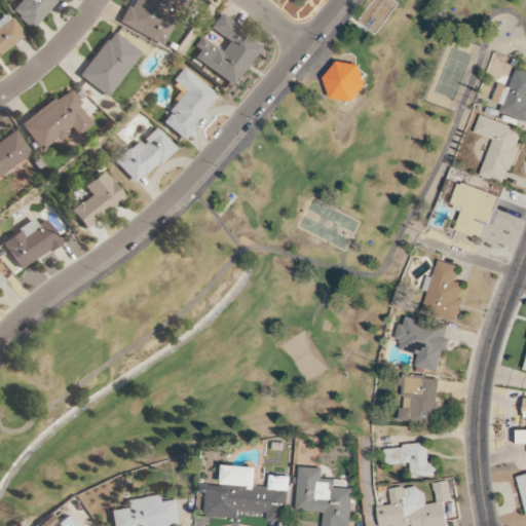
[(21,0),(10,11),(31,30),(58,0),(21,0)]
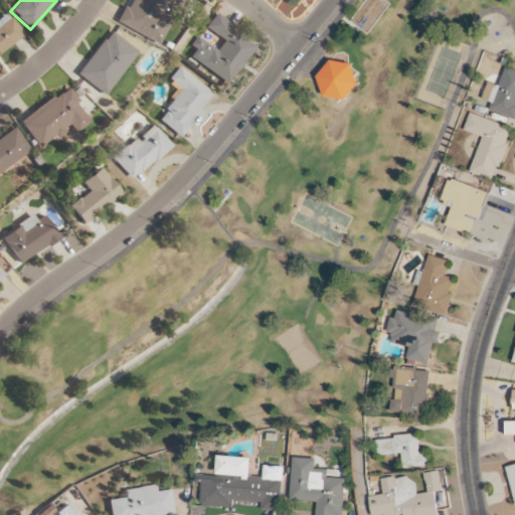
[(131,0),(119,25),(158,45),(181,0),(131,0)]
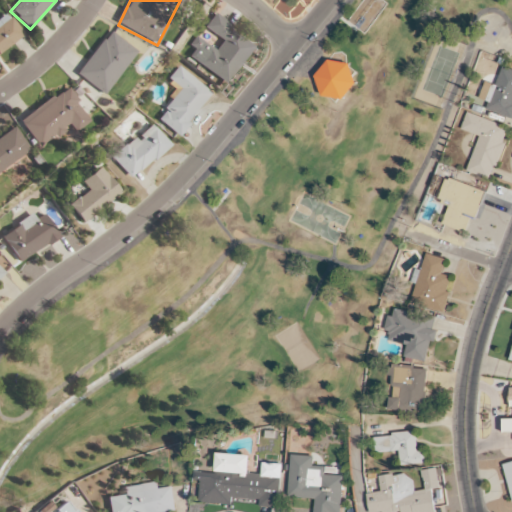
[(226,83),(252,46),(229,30),(232,25),(214,13),(204,28),(222,40),(215,50),(195,36),(189,45),(194,49),(188,58),(226,83)]
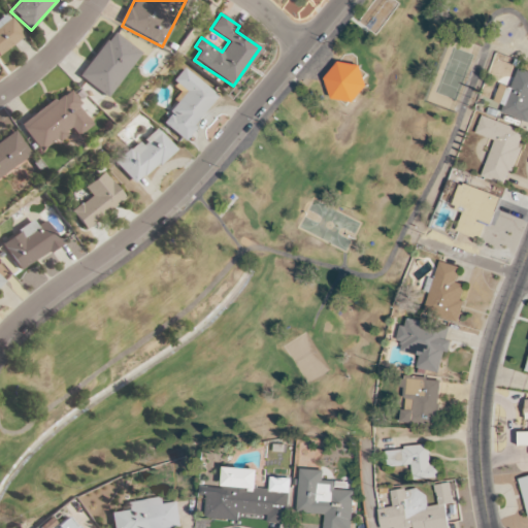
[(0,55),(25,37),(9,14),(0,21),(0,55)]
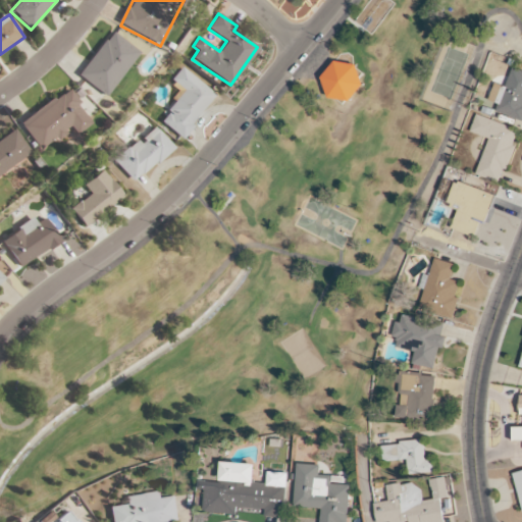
[(77,75),(105,97),(140,53),(111,32),(77,75)]
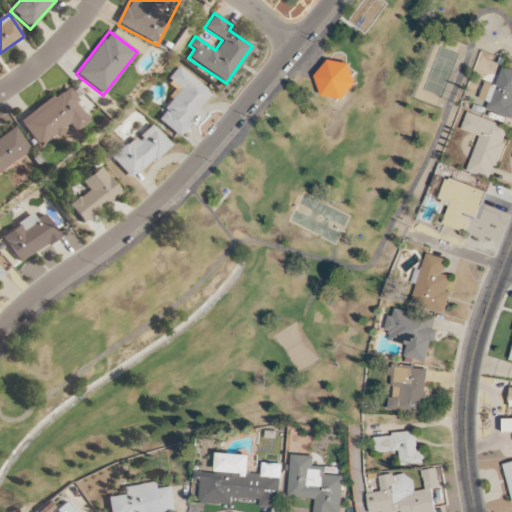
[(350,100),(353,63),(321,61),(318,97),(350,100)]
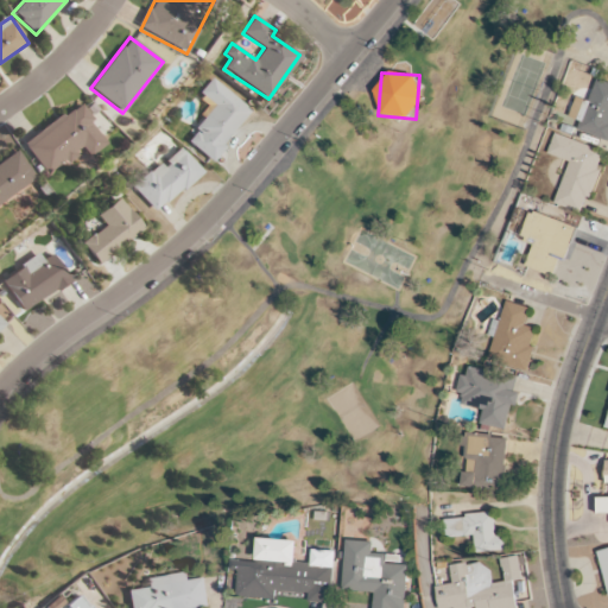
[(251,112),(214,78),(201,93),(216,107),(185,140),(211,163),(225,149),(221,145),(251,112)]
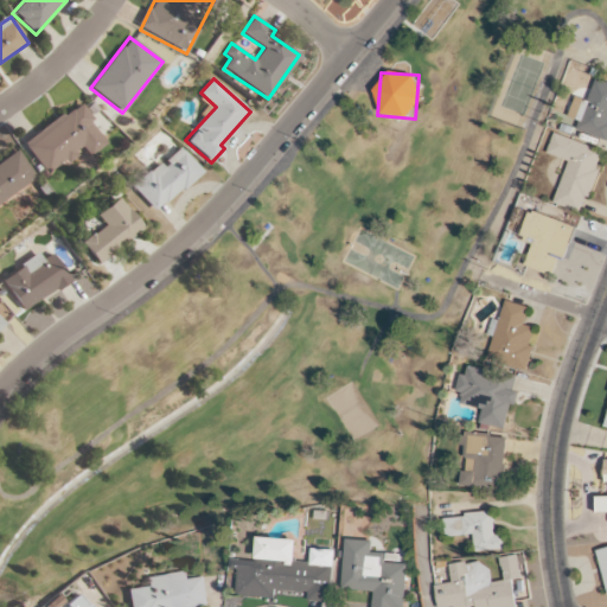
[(577,131),(606,140),(606,82),(596,78),(588,101),(576,97),(569,117),(580,121),(577,131)]
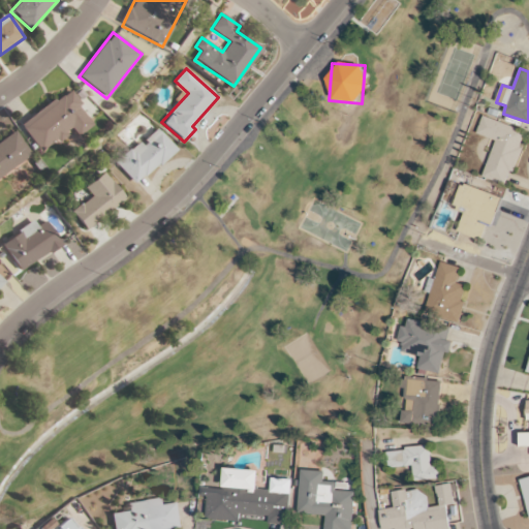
[(20,125),(39,152),(71,129),(76,136),(92,125),(68,91),(20,125)]
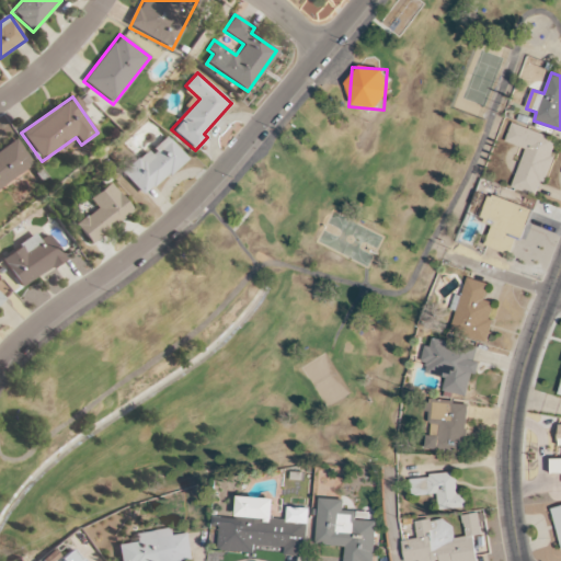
[(558,139),(512,123),(505,141),(526,149),(512,189),(538,197),(558,139)]
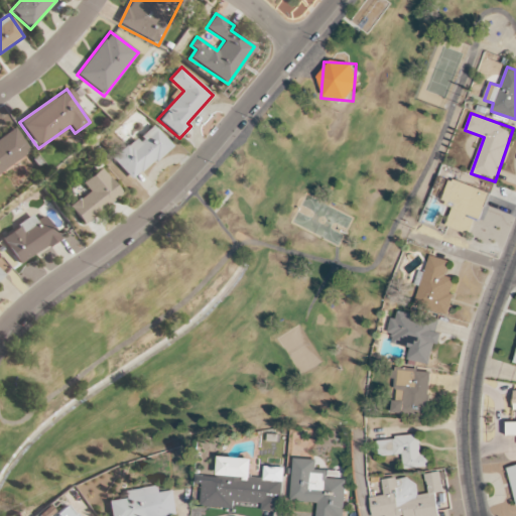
[(132,180),(170,145),(153,126),(137,141),(134,138),(112,158),(132,180)]
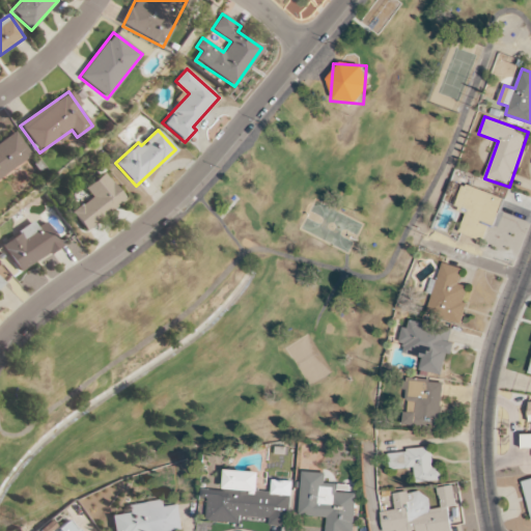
[(0,143),(0,177),(32,158),(17,133),(0,143)]
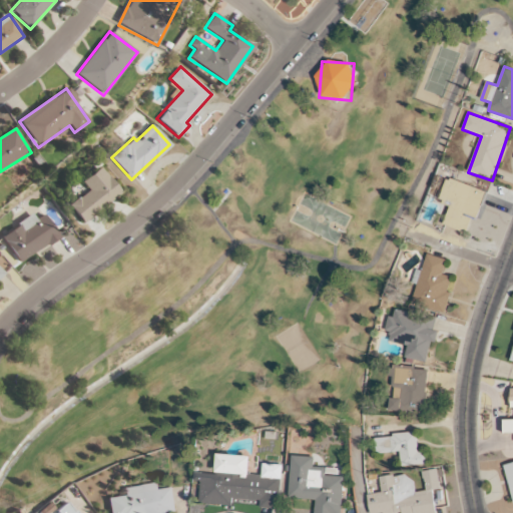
[(82,181),(88,190),(68,205),(81,223),(121,193),(101,167),(82,181)]
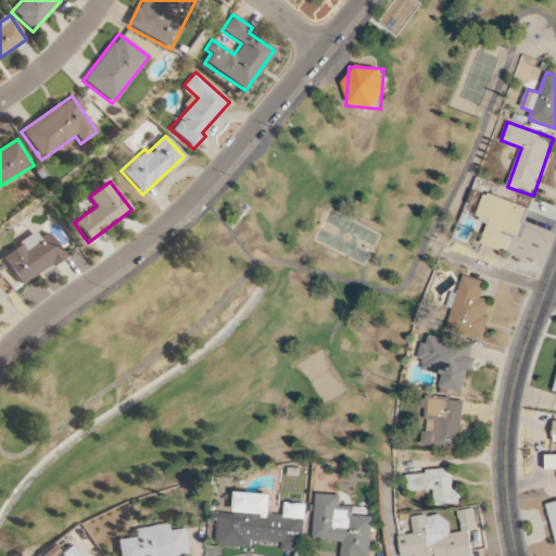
[(527,207),(485,193),(476,218),(488,223),(481,243),(510,254),(527,207)]
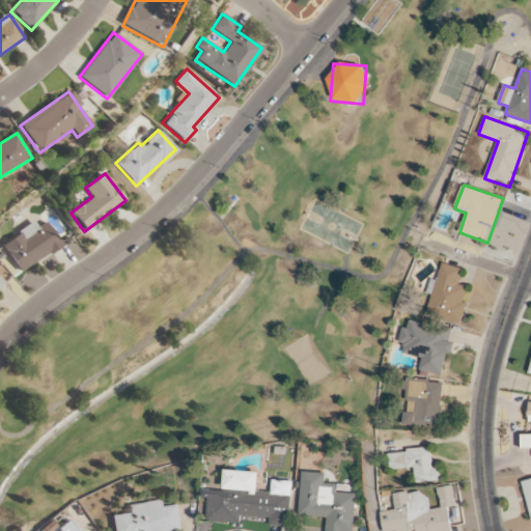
[(47,222),(37,227),(34,223),(1,245),(20,273),(61,246),(47,222)]
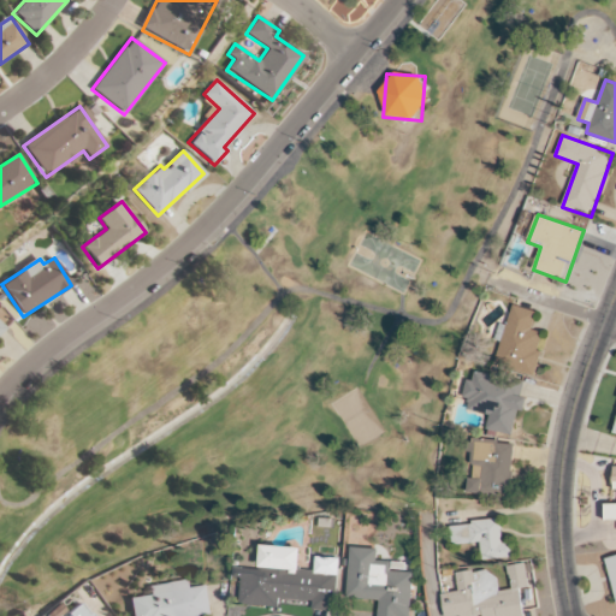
[(535,375),(542,353),(538,351),(543,332),(532,331),(537,312),(513,306),(508,326),(499,324),(496,341),(501,342),(495,366),(535,375)]
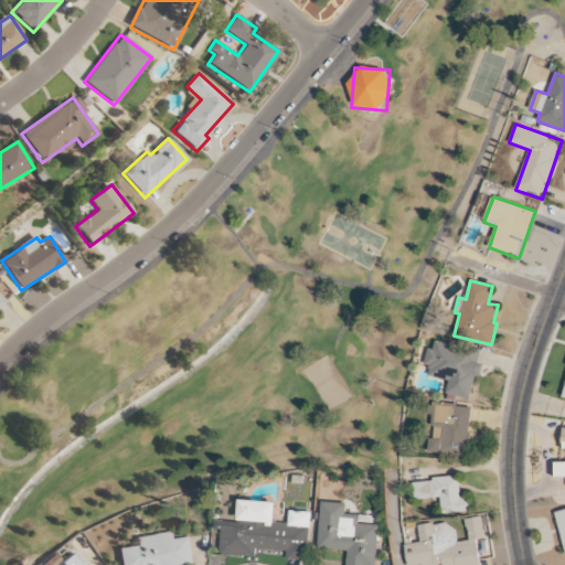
[(449,381),(446,395),(470,400),(475,376),(481,377),(483,365),(479,364),(481,350),(436,341),(434,350),(428,349),(425,366),(432,368),(429,376),(449,381)]
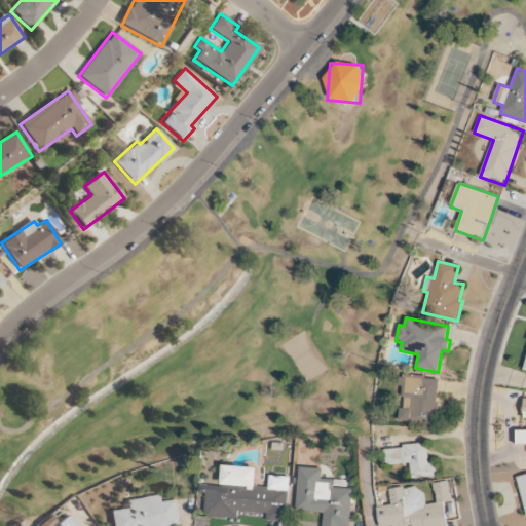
[(401,421),(436,423),(439,378),(399,376),(398,387),(403,387),(401,421)]
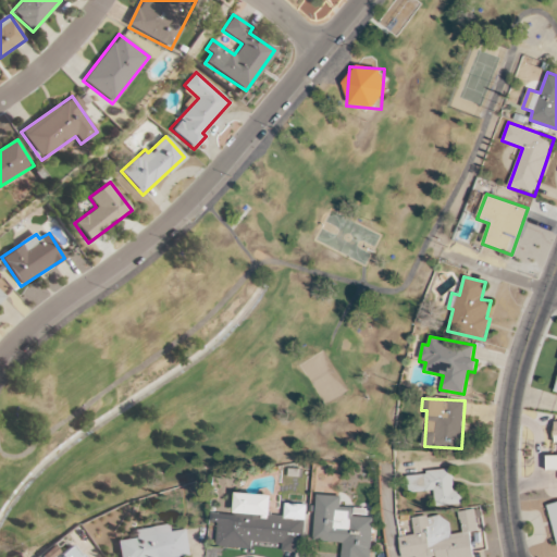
[(556,424),(554,425),(555,443),(556,442),(556,456),(547,456),(547,470),(556,469),(556,424)]
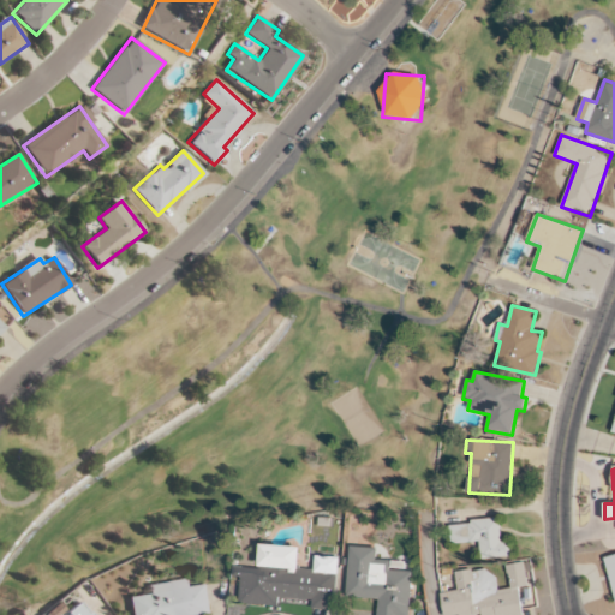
[(449,524),(451,544),(481,542),(482,560),(512,557),(511,542),(501,543),(499,519),(449,524)]
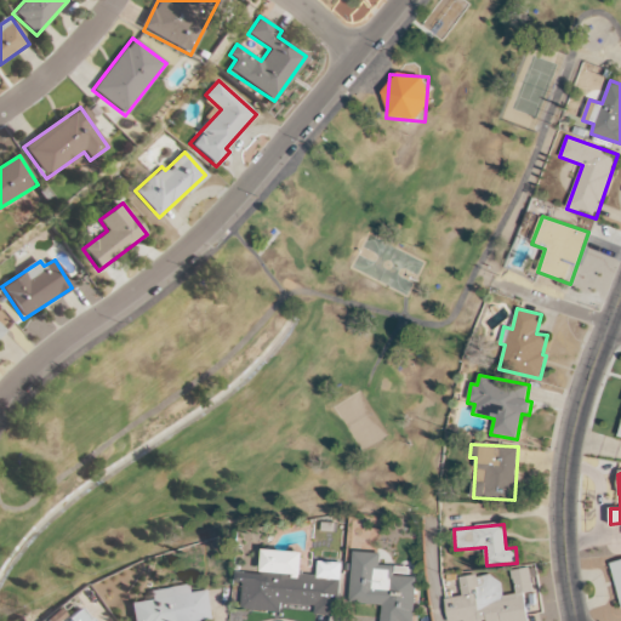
[(339,616),(342,563),(319,562),(318,576),(303,575),(305,553),(265,550),(263,574),(238,573),(237,584),(246,584),(245,610),(283,613),(284,604),(314,605),(313,615),(339,616)]
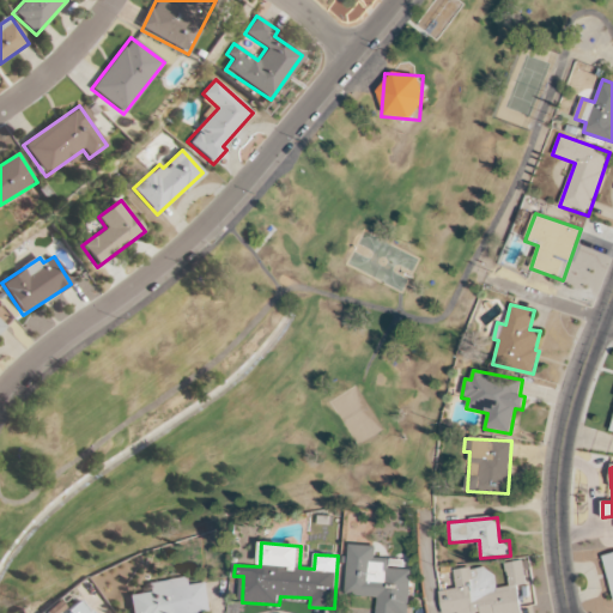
[(346,596),(377,598),(376,612),(408,612),(411,570),(389,569),(390,559),(375,558),(375,546),(349,545),(346,596)]
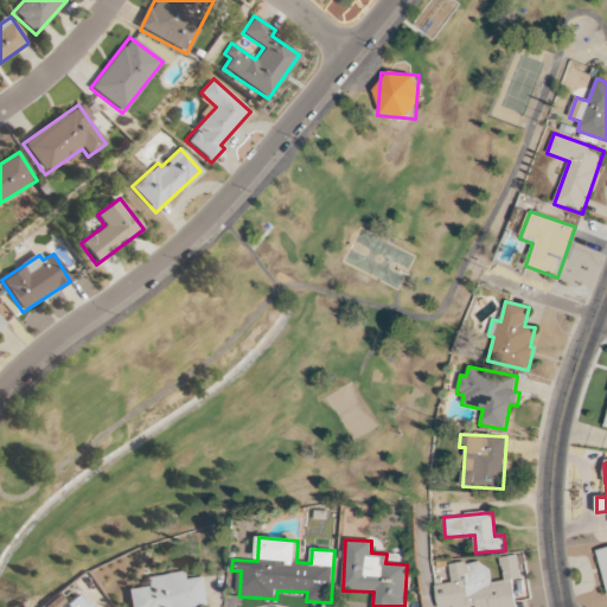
[(606,548),(596,550),(606,590),(606,548)]
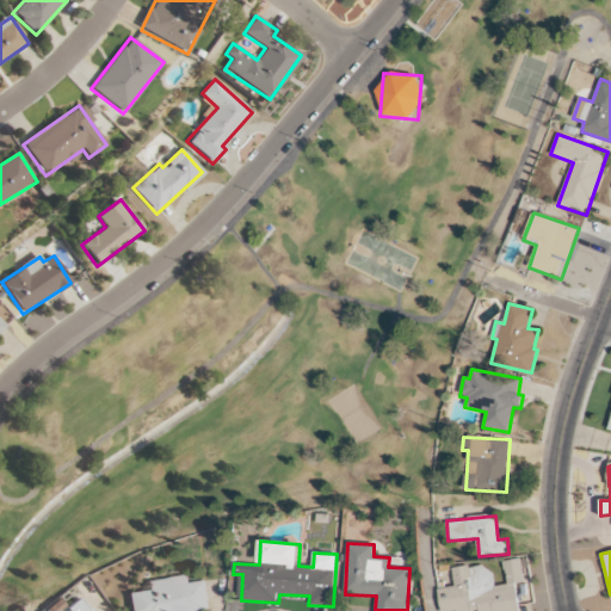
[(519,610),(516,584),(525,582),(520,559),(503,562),(506,585),(495,586),(492,565),(451,571),(455,587),(438,590),(440,610),(519,610)]
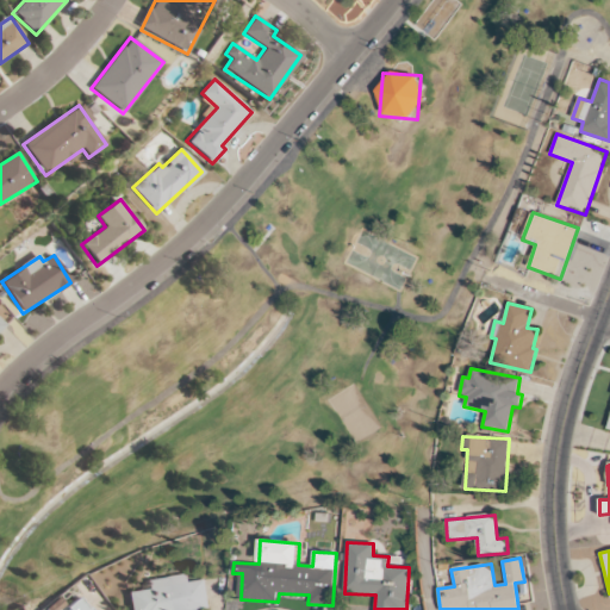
[(128,592),(129,609),(209,609),(205,580),(188,583),(188,574),(147,580),(148,590),(128,592)]
